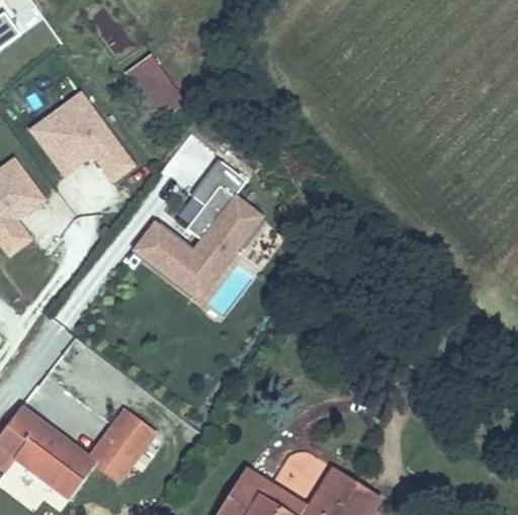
[(0,0),(0,52),(22,35),(0,4),(0,0)]
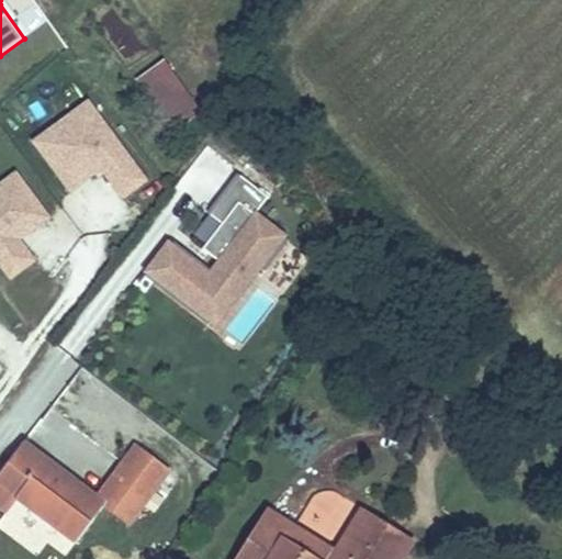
[(164,58),(135,79),(175,131),(202,110),(164,58)]
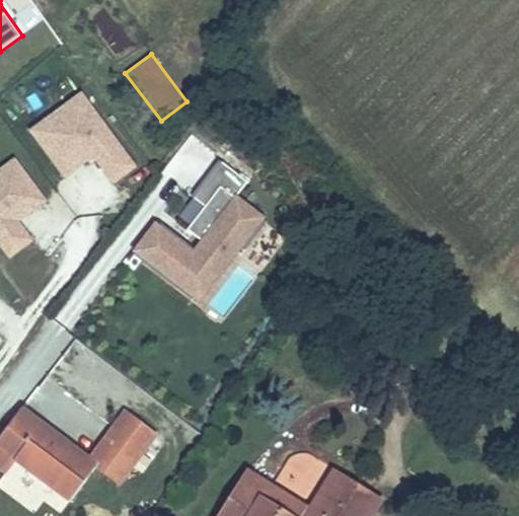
[(80,89),(26,130),(65,179),(92,158),(113,186),(139,166),(80,89)]
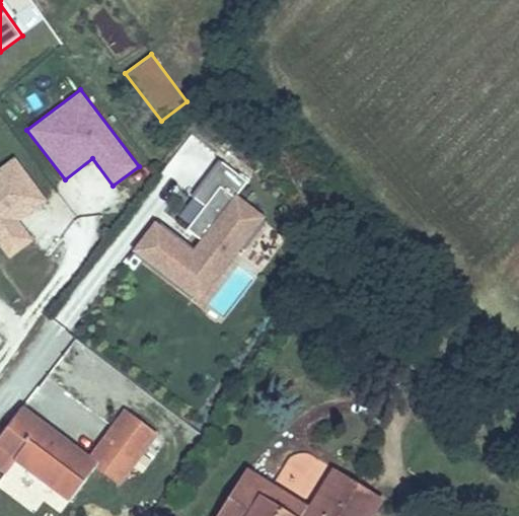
[(0,166),(0,255),(3,261),(34,242),(20,218),(46,204),(19,156),(0,166)]
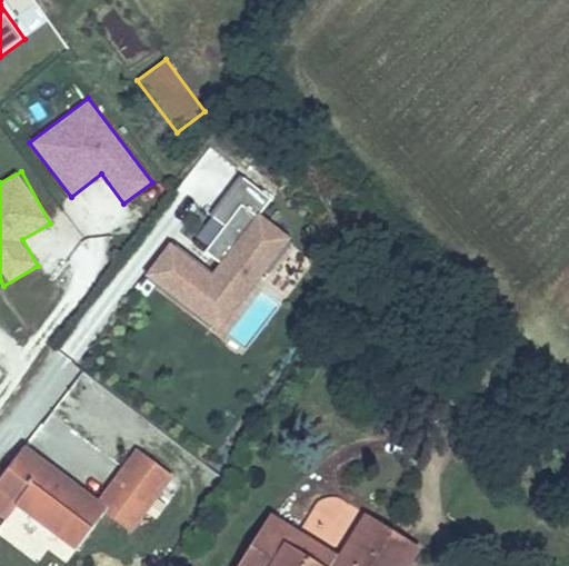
[(142,278),(223,333),(289,235),(232,197),(218,218),(225,224),(201,258),(170,237),(142,278)]
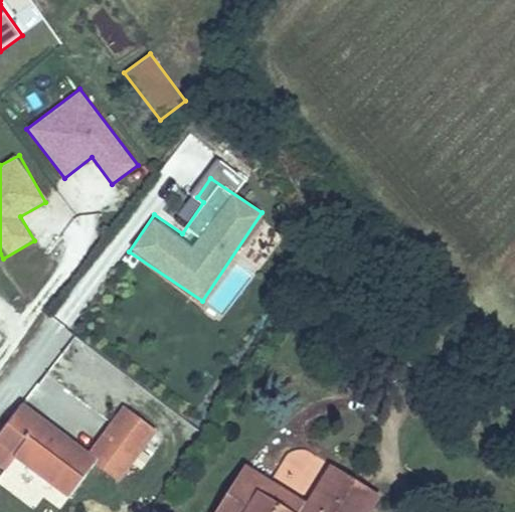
[(55,493),(84,461),(16,399),(0,416),(0,457),(6,450),(55,493)]
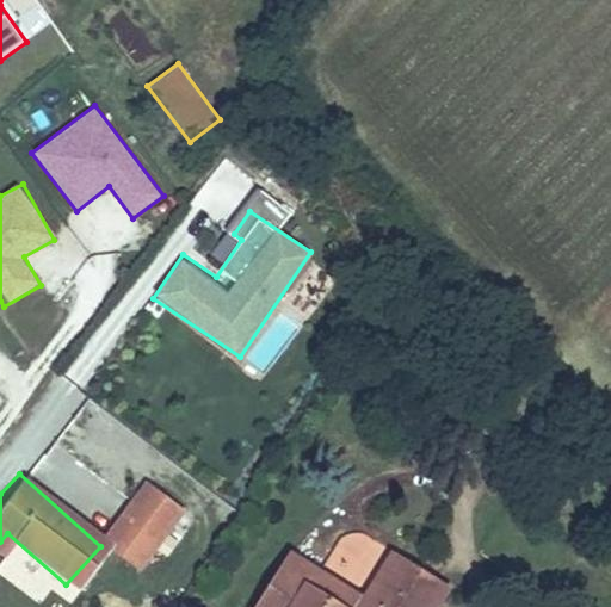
[(147,494),(100,546),(133,575),(174,526),(179,521),(147,494)]
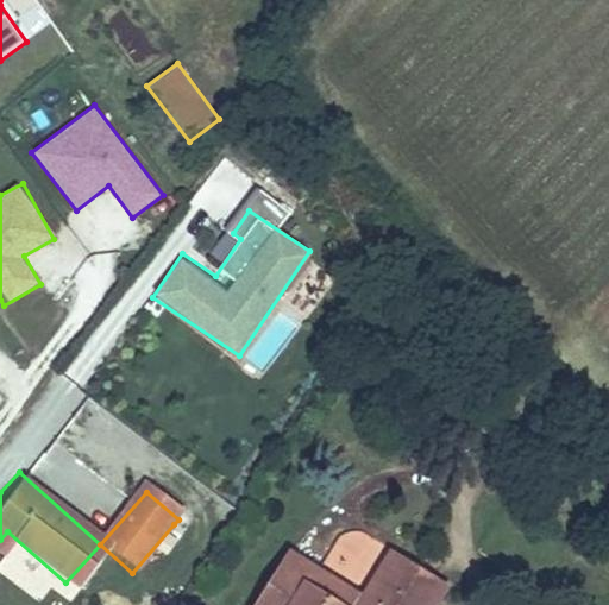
[(259,549),(231,604),(405,604),(424,571),(366,542),(341,591),(259,549)]
